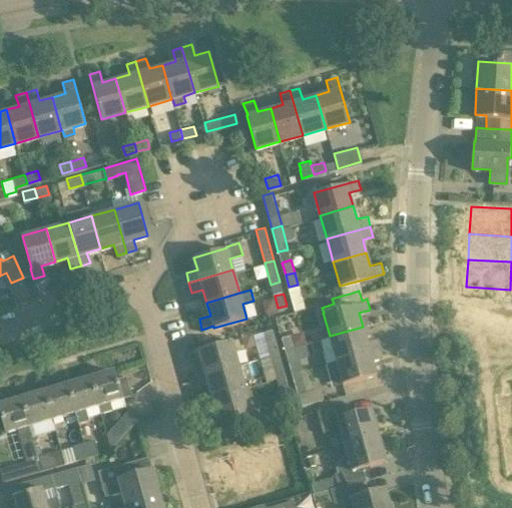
[(367,339),(363,327),(330,336),(336,359),(380,346),(377,336),(367,339)]
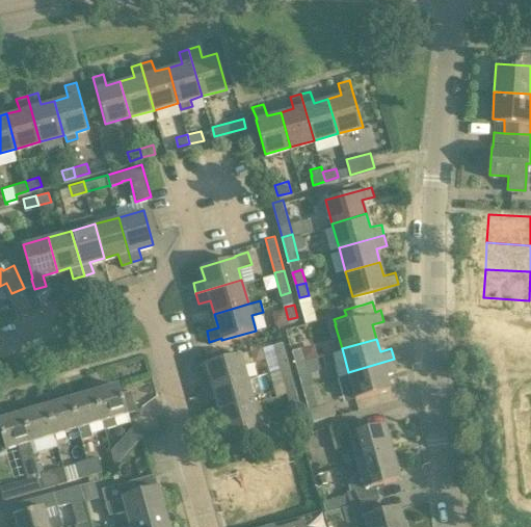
[(272,343),(280,367),(289,365),(283,340),(272,343)]
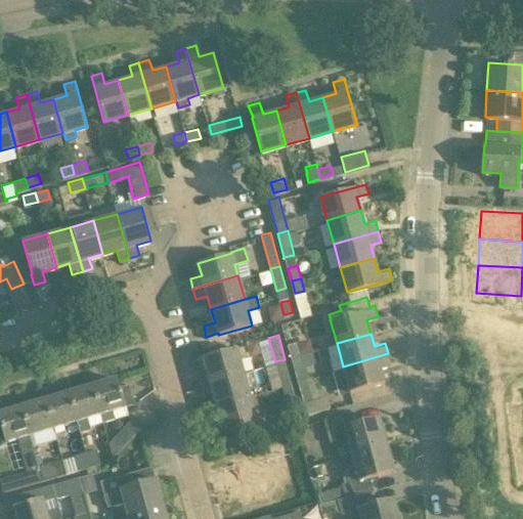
[(287,343),(290,355),(300,352),(296,340),(287,343)]
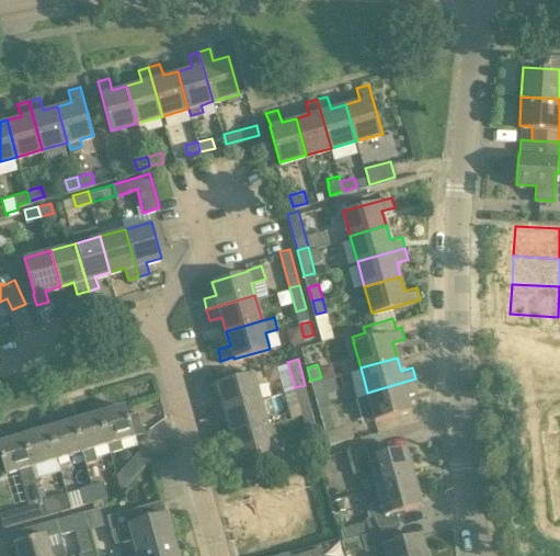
[(261,370),(252,373),(217,383),(220,396),(209,399),(213,411),(260,398),(255,382),(263,379),(261,370)]
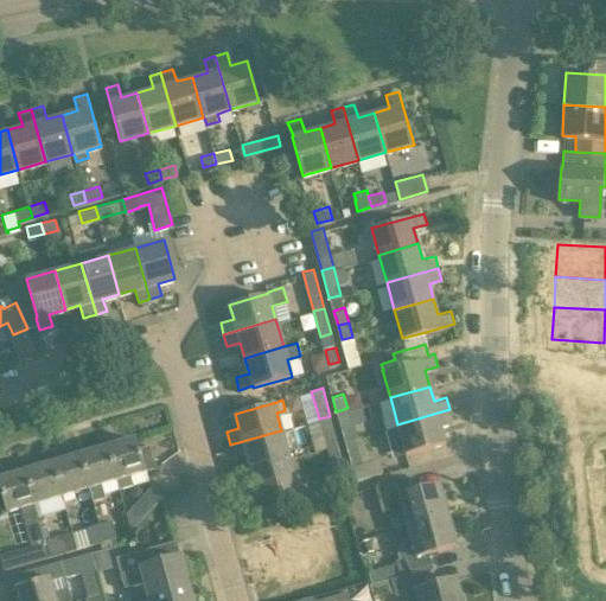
[(336,411),(344,439),(358,435),(355,421),(351,422),(348,408),(336,411)]
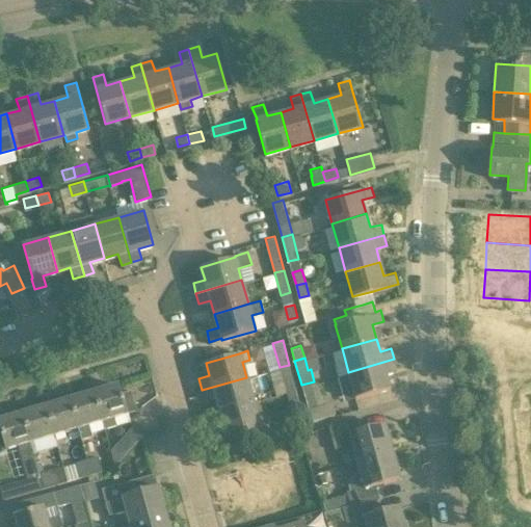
[(397,369),(394,359),(348,372),(355,398),(391,388),(387,373),(397,369)]
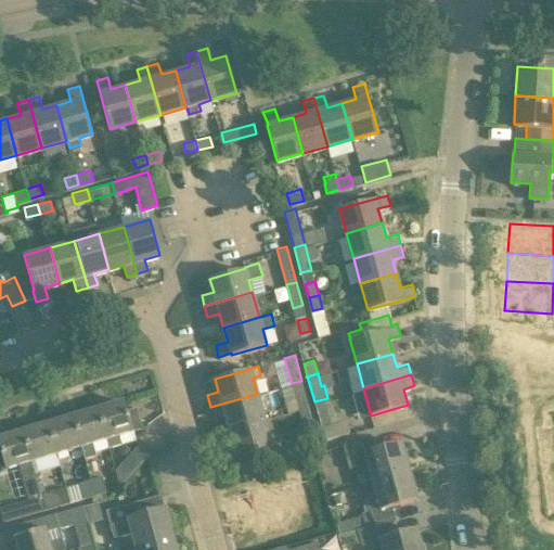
[(295,396),(298,409),(309,406),(301,381),(292,383),(282,386),(285,399),(295,396)]
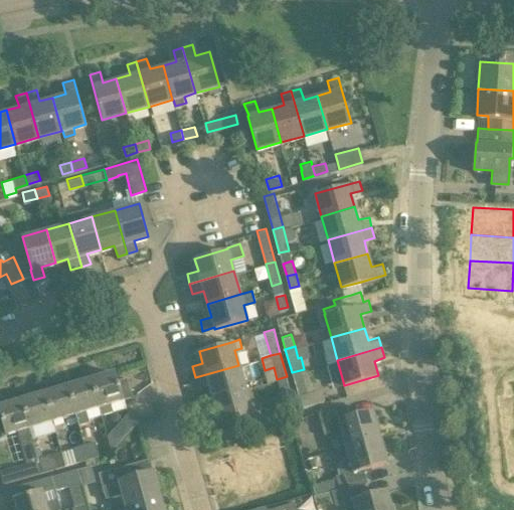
[(208,383),(212,397),(245,388),(238,365),(195,377),(197,386),(208,383)]
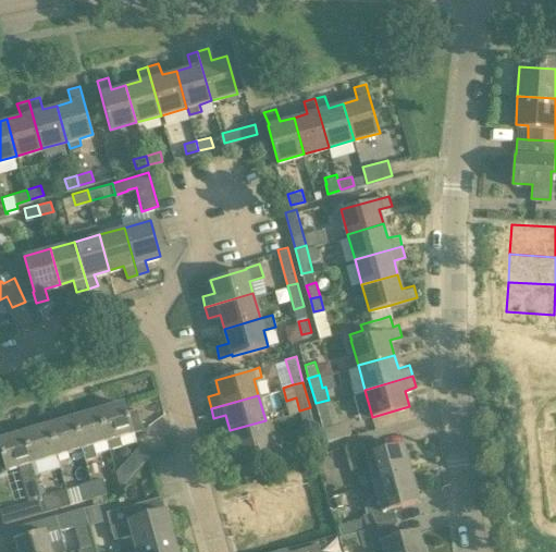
[(332,397),(329,400),(316,403),(322,427),(338,422),(332,397)]
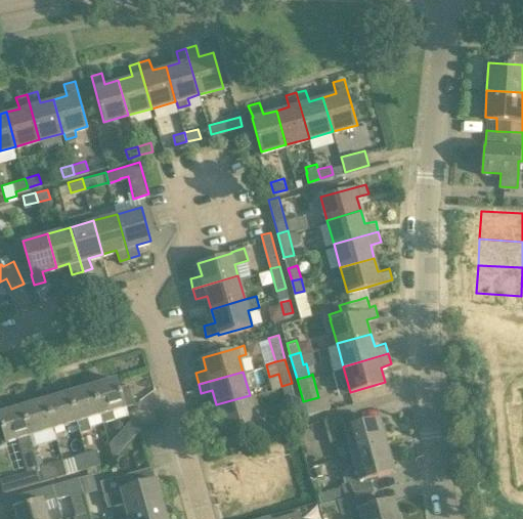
[(124,406),(124,405),(134,402),(128,383),(118,386),(116,377),(90,384),(98,413),(101,421),(115,417),(113,409),(124,406)]
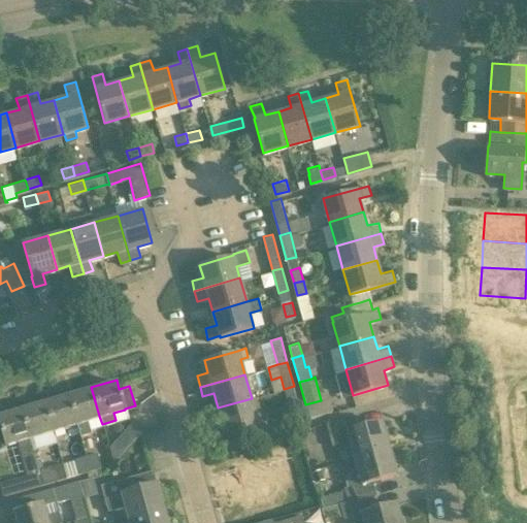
[(300,410),(294,386),(284,389),(291,412),(300,410)]
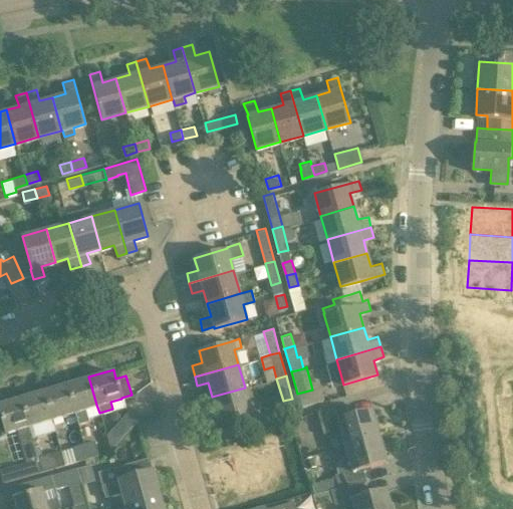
[(96,405),(88,376),(67,383),(75,412),(78,422),(89,419),(86,409),(96,405)]
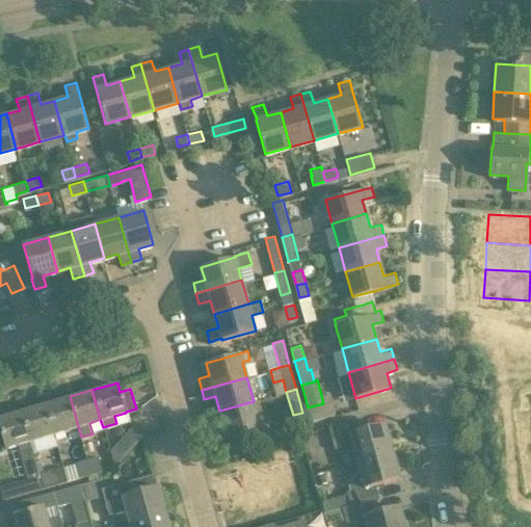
[(53,433),(78,426),(70,396),(44,404),(53,433)]
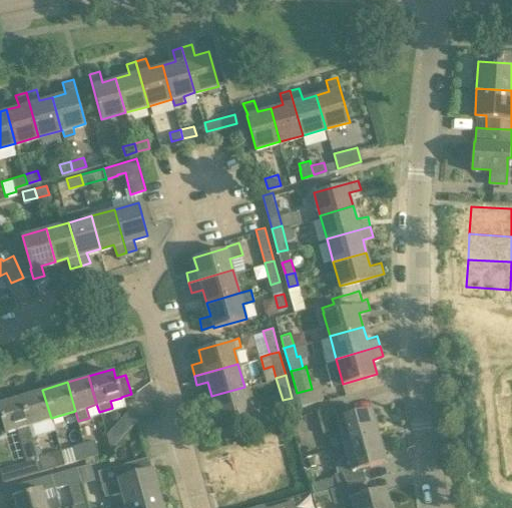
[(250,411),(244,387),(211,396),(214,408),(204,411),(206,422),(217,419),(217,420),(250,411)]
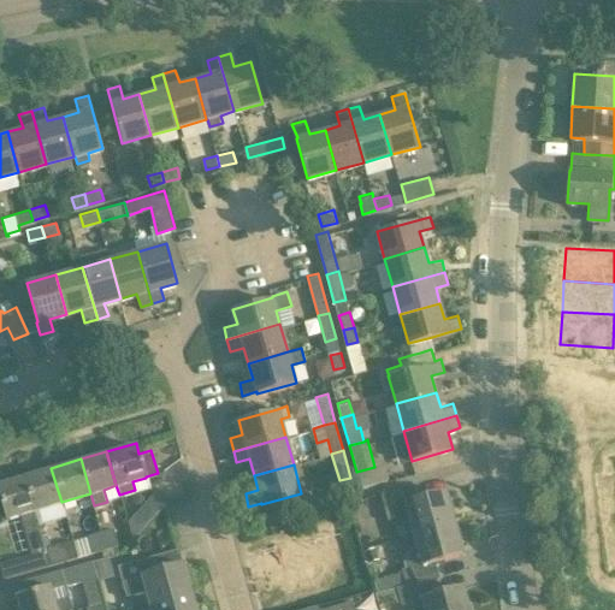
[(35,510),(61,502),(51,468),(25,475),(35,510)]
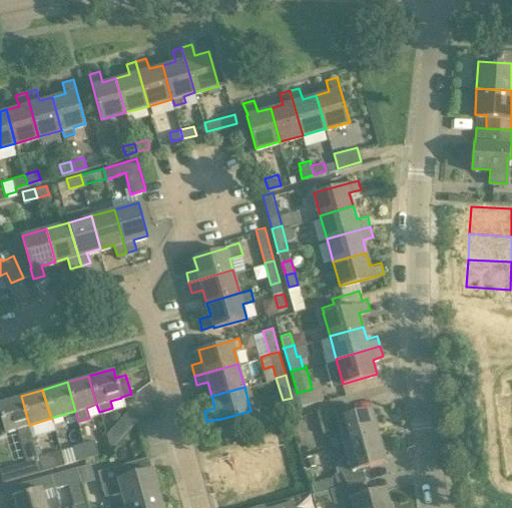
[(511,393),(501,395),(511,460),(511,393)]
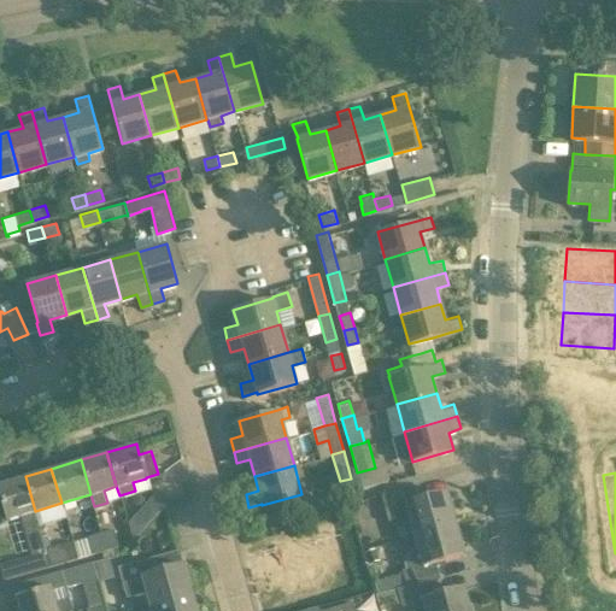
[(46,545),(35,511),(25,476),(0,482),(0,500),(6,520),(19,515),(31,552),(0,560),(0,565),(3,577),(51,564),(46,545)]
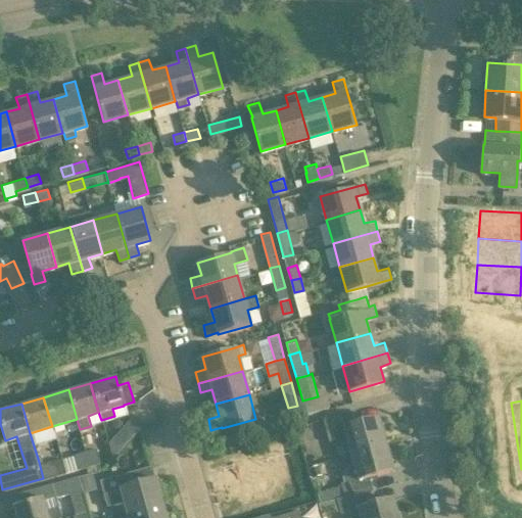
[(338,441),(345,439),(349,454),(385,443),(378,416),(354,423),(350,409),(322,417),(326,431),(329,439),(337,437),(338,441)]
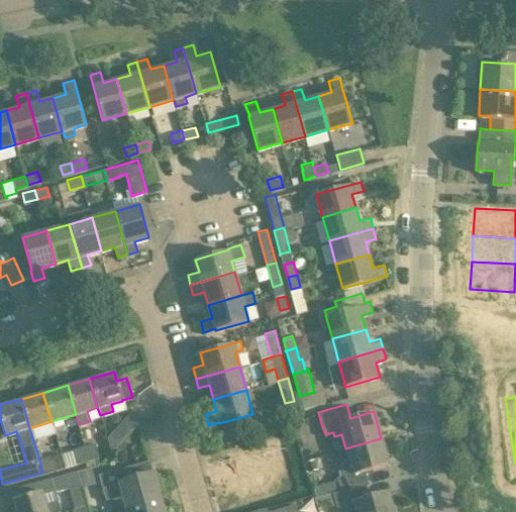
[(107,435),(111,450),(139,420),(129,411),(107,435)]
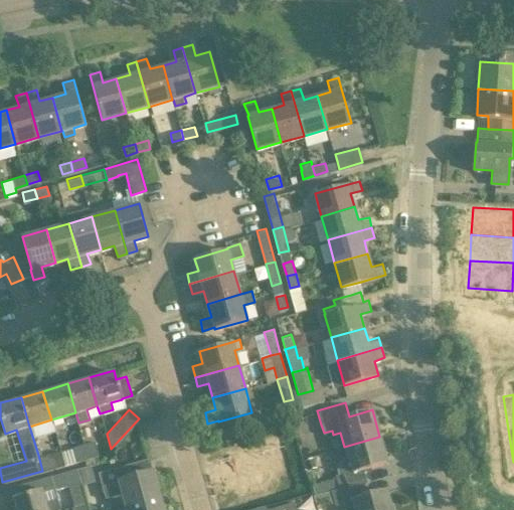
[(344,447),(347,456),(343,458),(338,467),(340,473),(336,474),(339,487),(367,479),(364,468),(386,462),(379,437),(344,447)]
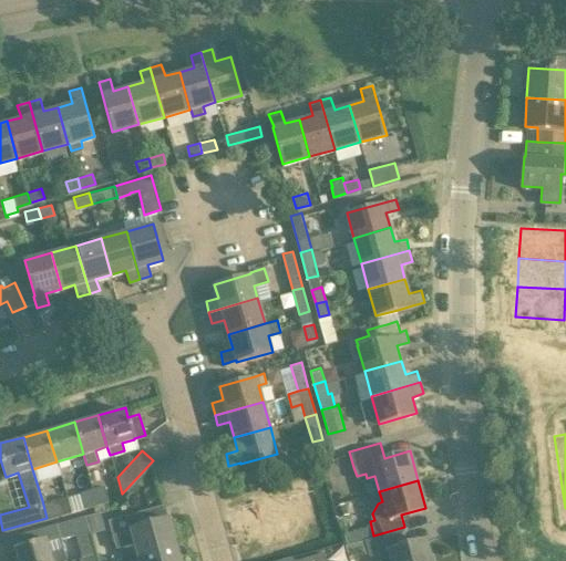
[(104,484),(92,487),(96,504),(109,499),(104,484)]
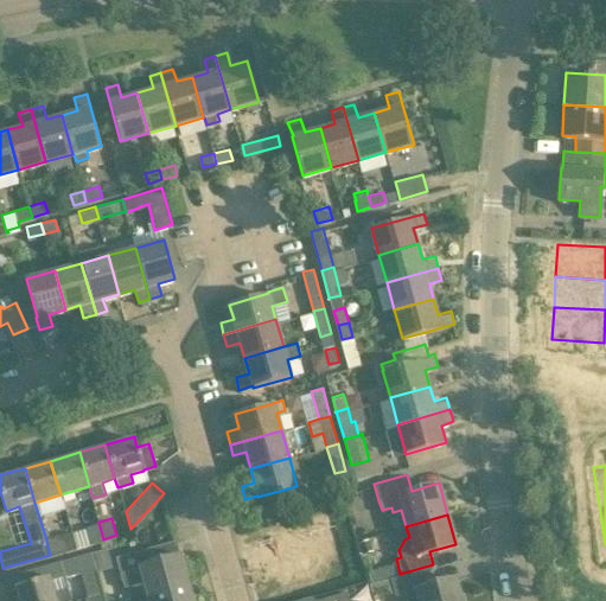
[(89,526),(72,531),(72,529),(70,530),(75,548),(103,539),(99,522),(88,524),(89,526)]
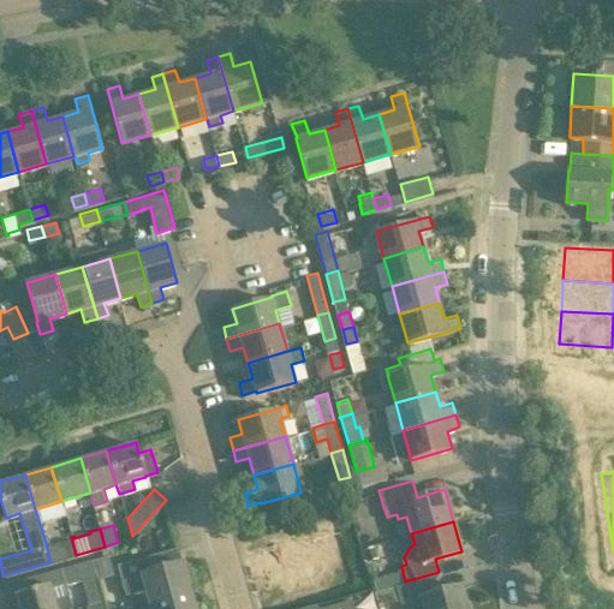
[(71,537),(46,543),(51,562),(76,555),(71,537)]
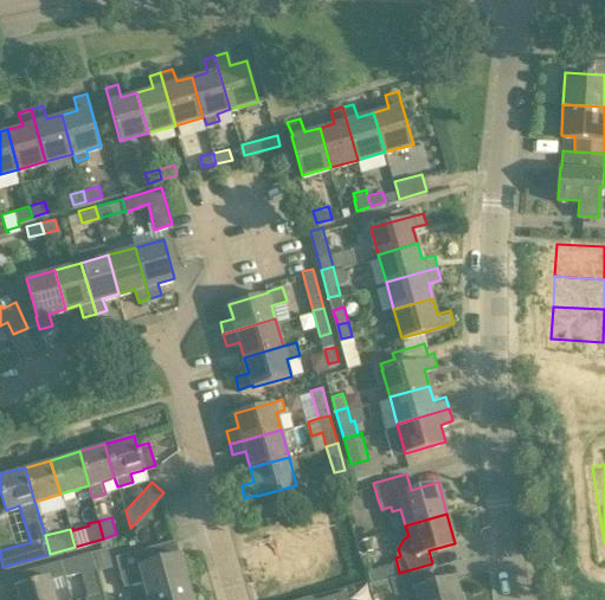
[(124,585),(143,579),(148,597),(188,585),(174,537),(116,554),(124,585)]
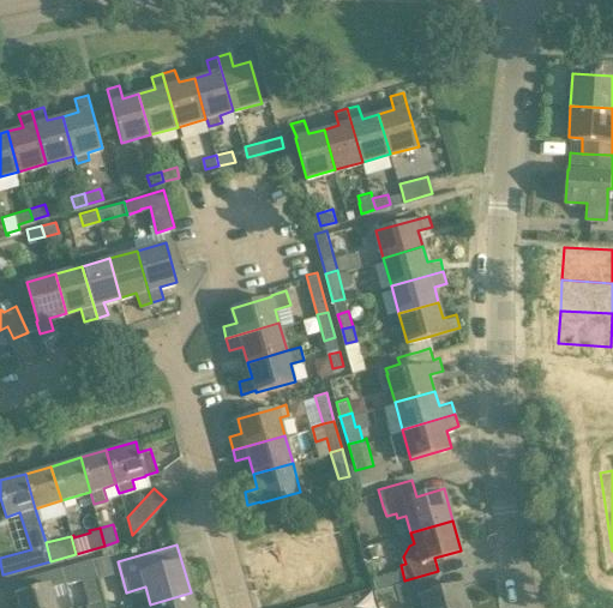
[(70,607),(72,607),(66,582),(86,577),(94,600),(103,597),(91,557),(24,575),(28,590),(14,594),(18,607),(70,607)]
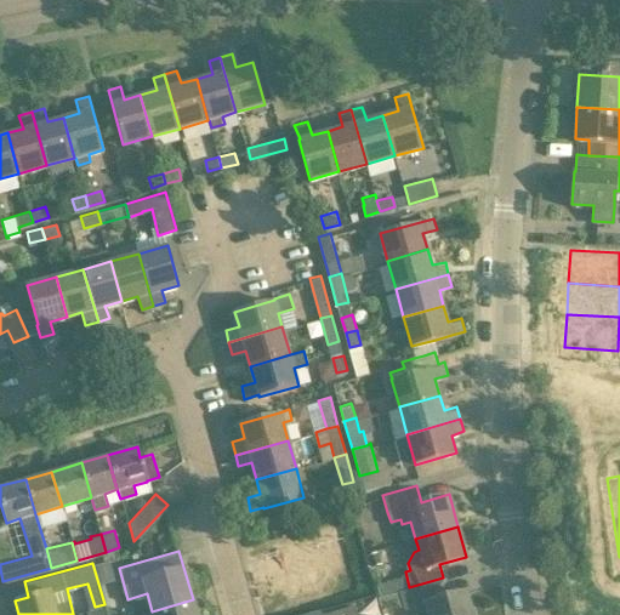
[(443,578),(409,587),(379,596),(381,602),(403,596),(405,607),(415,604),(417,614),(426,614),(427,614),(426,614),(471,614),(465,591),(438,599),(433,582),(443,580),(443,578)]
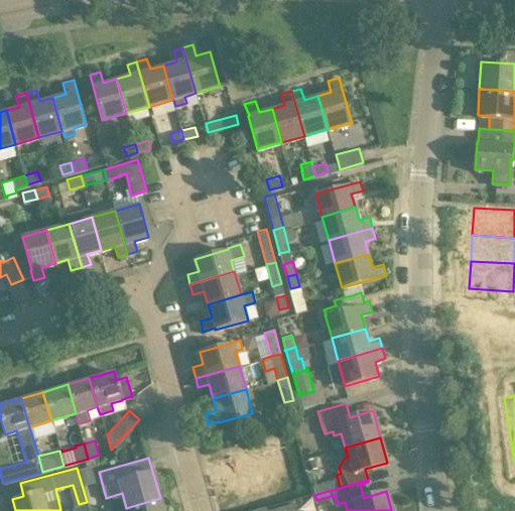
[(163,510),(160,498),(126,508),(126,510),(163,510)]
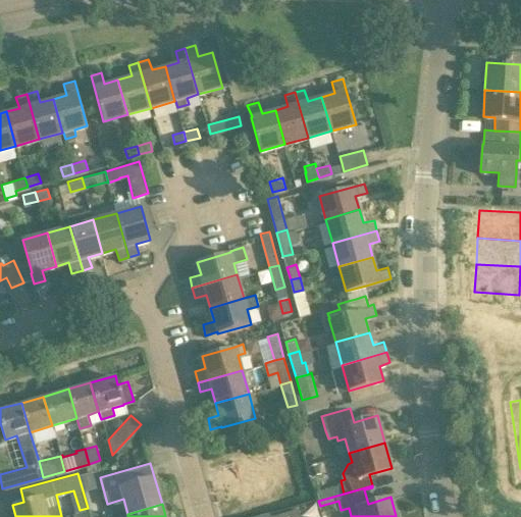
[(246,516),(301,516),(299,507),(270,514),(269,511),(246,516)]
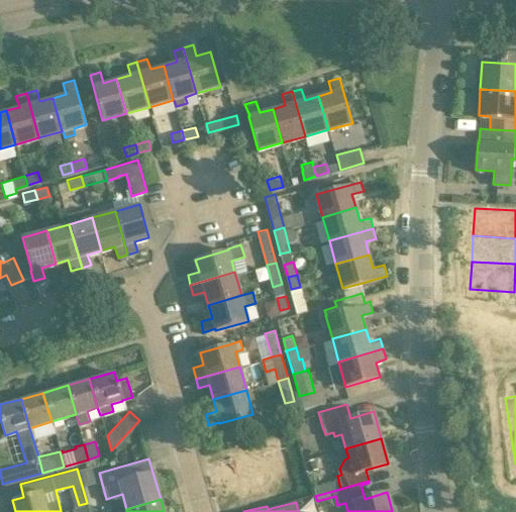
[(89,511),(87,503),(79,505),(73,507),(73,511),(89,511)]
